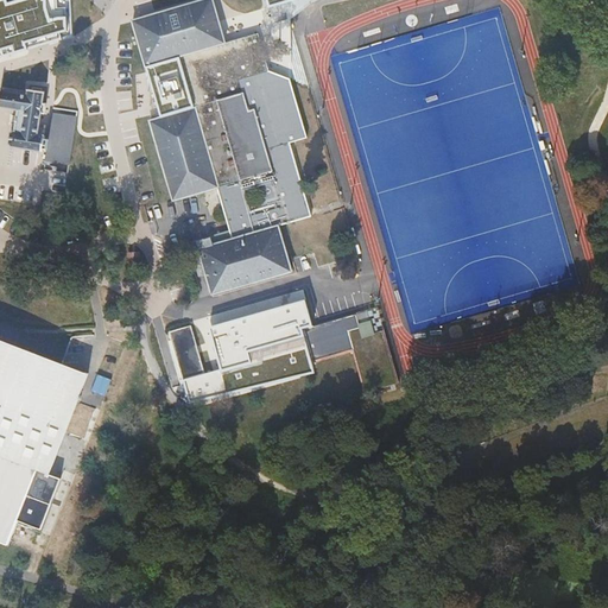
[(69,0),(30,0),(31,36),(71,33),(69,0)]
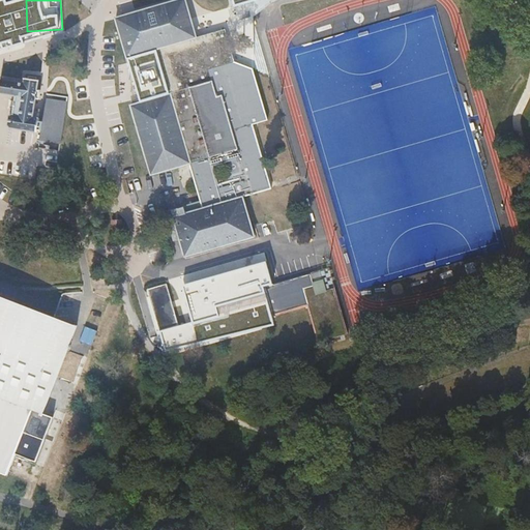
[(185,0),(176,0),(116,18),(127,56),(155,48),(170,94),(141,102),(131,106),(152,174),(190,163),(204,209),(175,217),(186,256),(255,236),(243,197),(273,188),(254,123),(269,119),(253,68),(234,59),(224,26),(196,34),(185,0)]
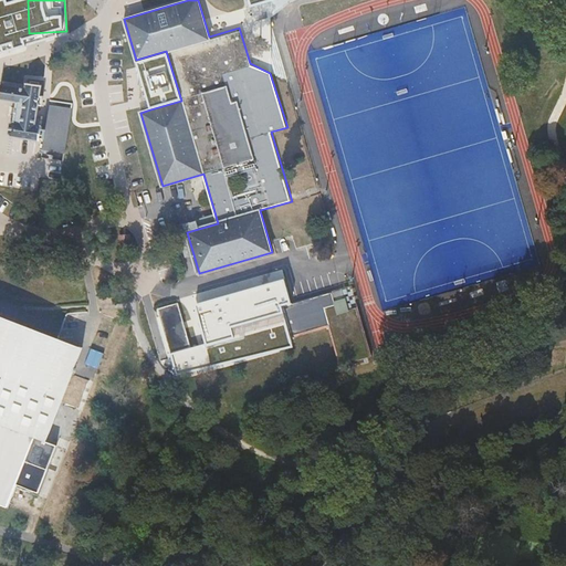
[(166,51),(136,60),(150,109),(181,101),(166,51)]
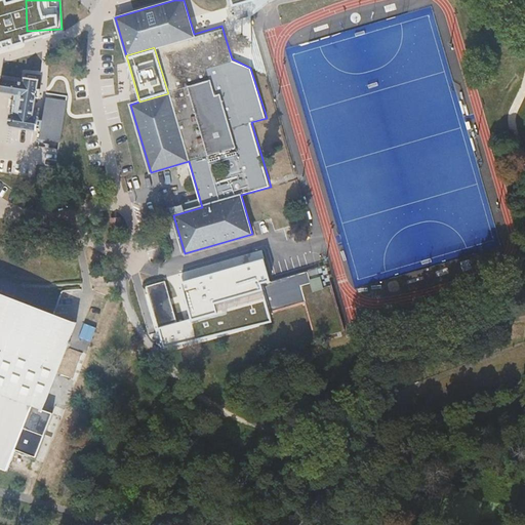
[(25,81),(1,78),(0,87),(0,92),(16,94),(14,113),(11,112),(10,115),(8,124),(11,126),(36,131),(37,128),(41,129),(43,120),(38,119),(38,117),(33,116),(36,97),(40,98),(41,89),(37,88),(38,79),(25,77),(25,81)]
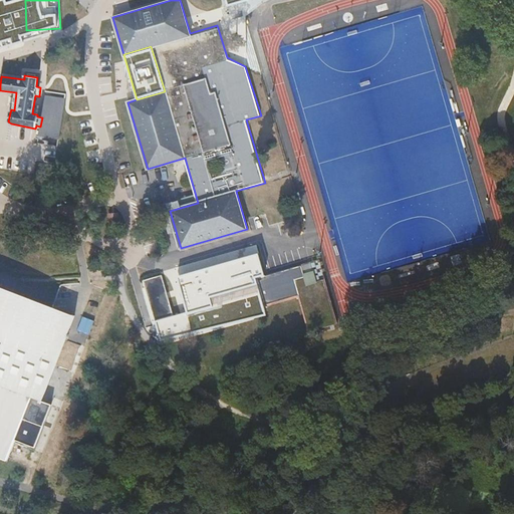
[(65,99),(45,96),(42,117),(40,126),(39,137),(58,141),(65,99)]
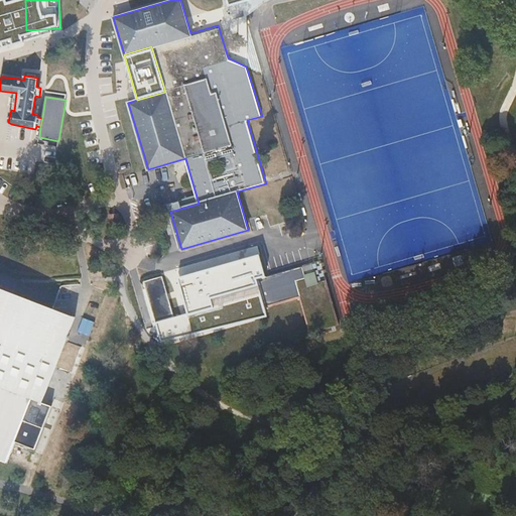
[(182,204),(198,202),(197,196),(181,198),(182,204)]
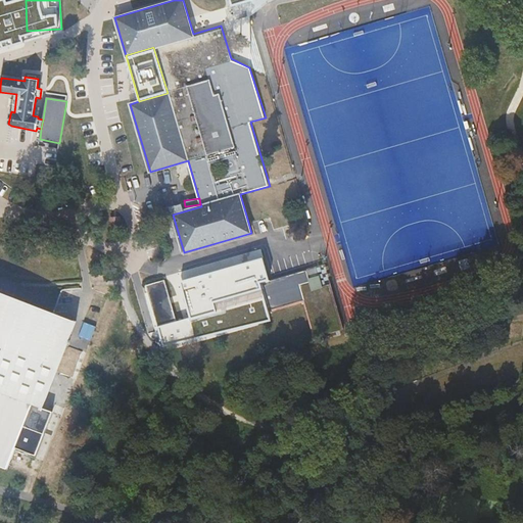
[(304,300),(296,272),(271,279),(264,257),(181,281),(189,317),(178,320),(159,326),(165,347),(268,319),(268,312),(304,300)]
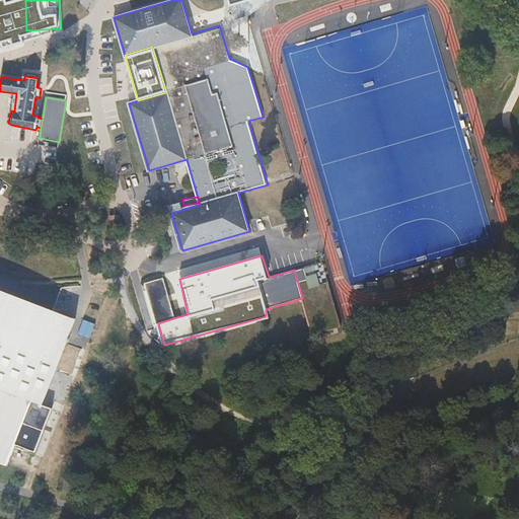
[(323,261),(294,270),(302,298),(312,332),(313,332),(299,281),(308,279),(307,276),(317,273),(320,283),(327,281),(341,325),(342,324),(323,261)]
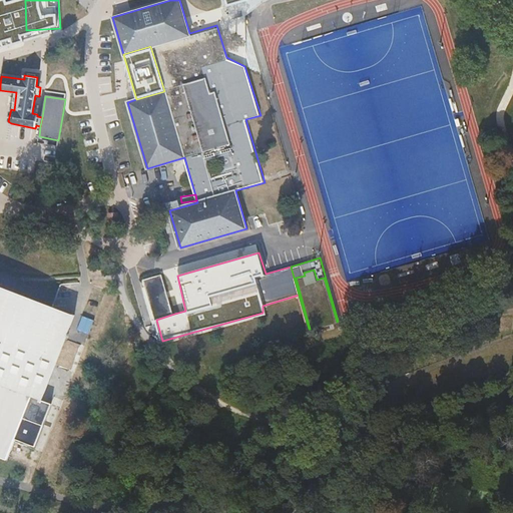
[(305,276),(296,278),(310,329),(309,329),(309,331),(338,322),(338,321),(337,322),(324,278),(317,280),(314,270),(304,273),(305,276)]
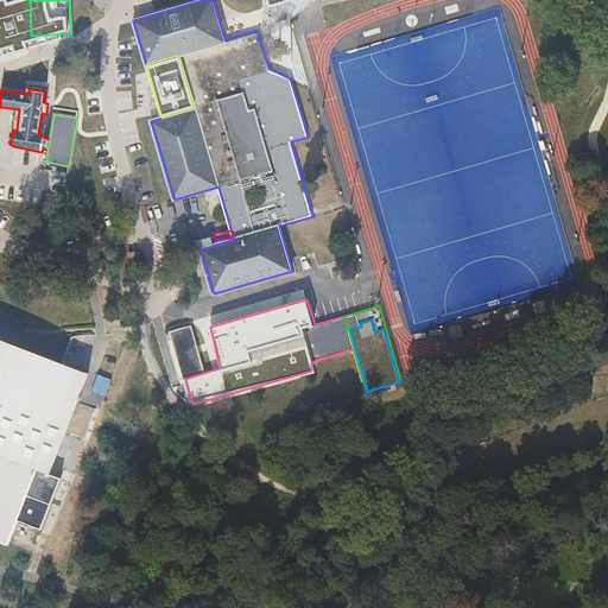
[(192,324),(171,331),(185,379),(207,372),(192,324)]
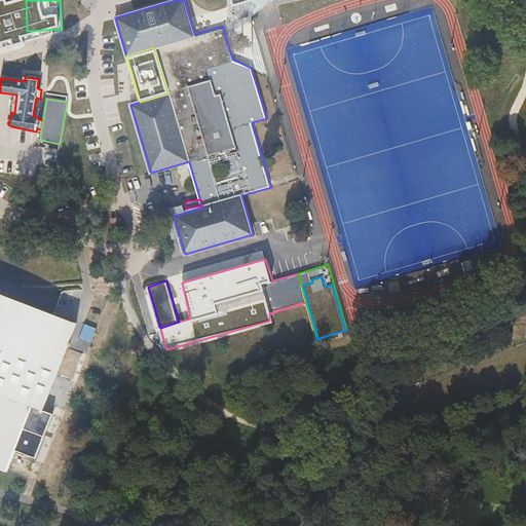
[(49,413),(82,325),(0,292),(0,468),(12,474),(22,454),(40,460),(57,415),(49,413)]
